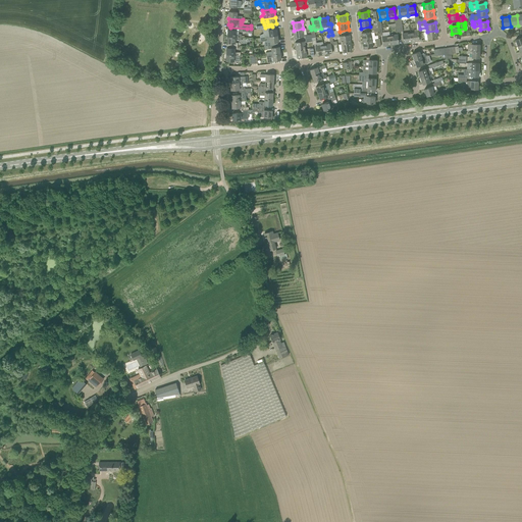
[(263,30),(264,38),(277,36),(276,29),(272,30),(272,27),(265,28),(263,29),(264,30),(263,30)]
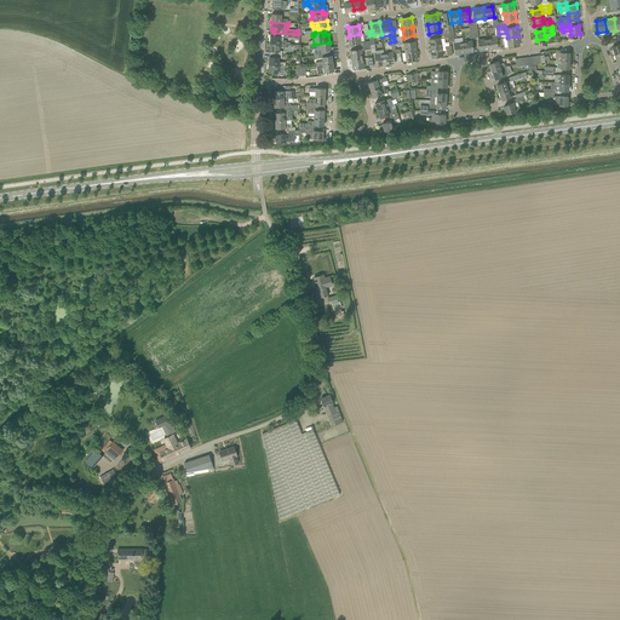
[(270,44),(287,44),(287,40),(280,40),(280,36),(293,38),(293,34),(274,33),(274,35),(271,35),(270,44)]
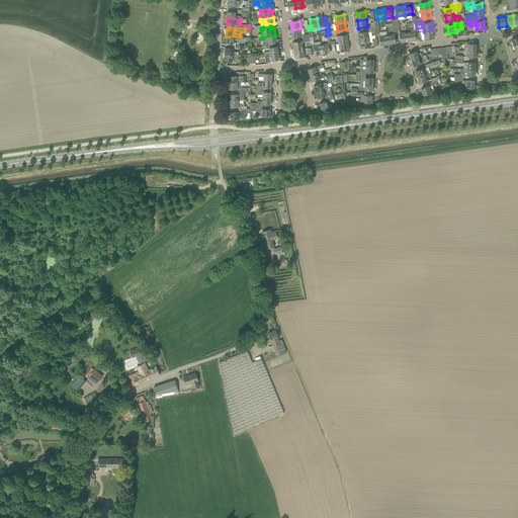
[(291,30),(292,37),(301,36),(300,28),(291,30)]
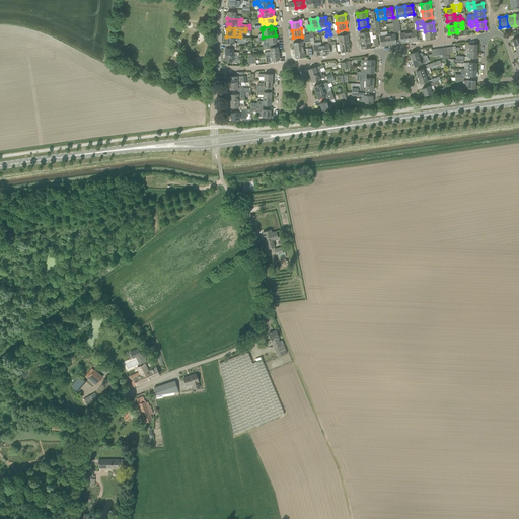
[(435,38),(434,30),(425,31),(426,40),(435,38)]
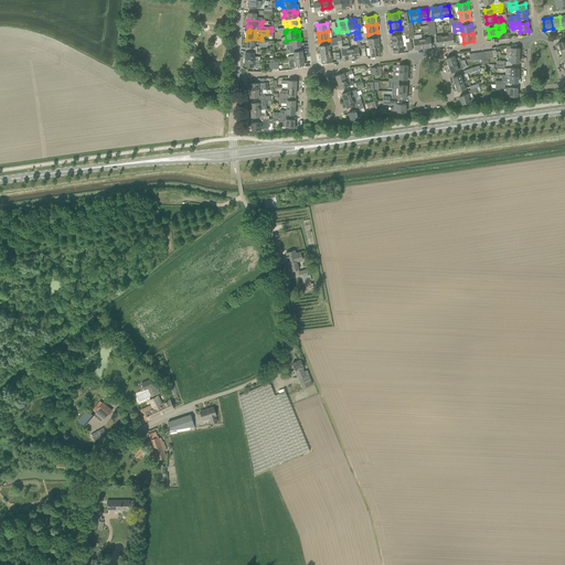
[(402,34),(392,36),(393,44),(403,43),(402,35),(402,34)]
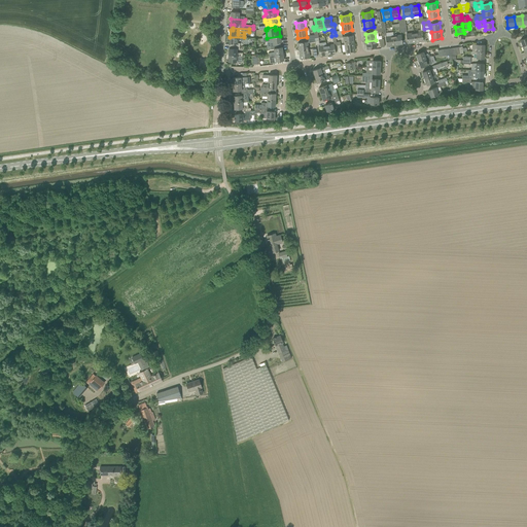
[(422,32),(414,33),(416,42),(423,41),(422,32)]
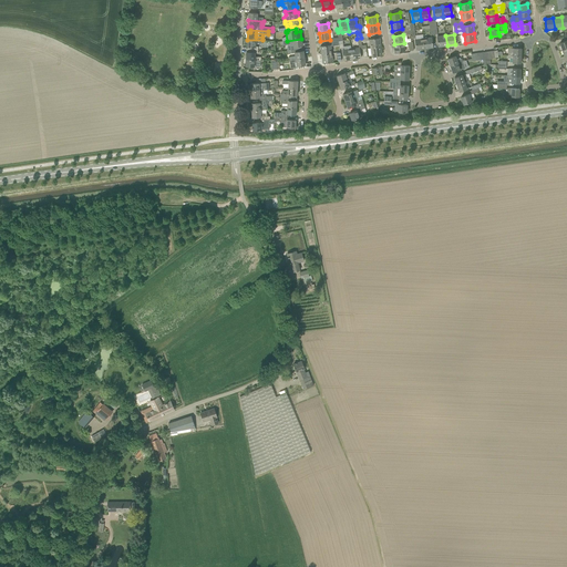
[(437,37),(439,47),(447,45),(445,35),(437,37)]
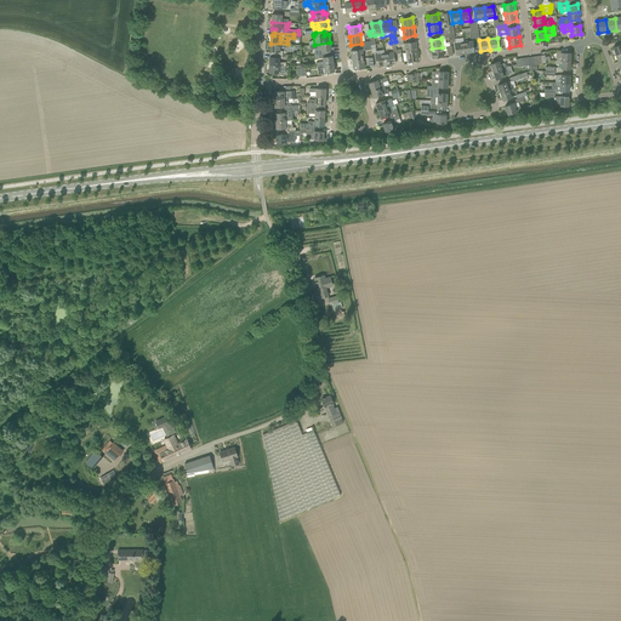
[(417,51),(416,41),(405,44),(406,52),(417,51)]
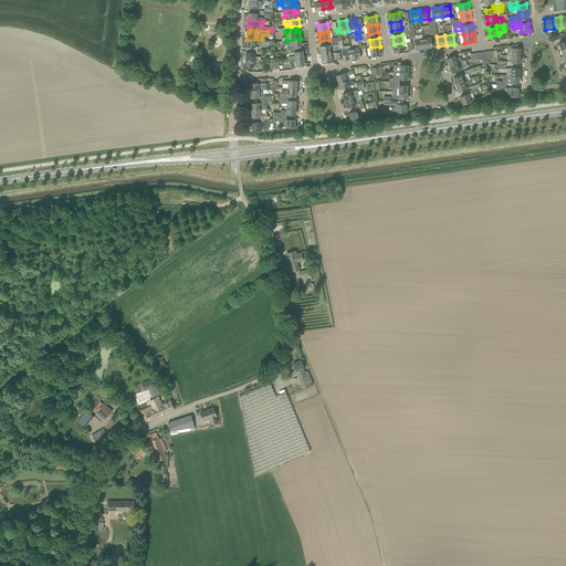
[(425,49),(432,48),(431,38),(422,39),(425,49)]
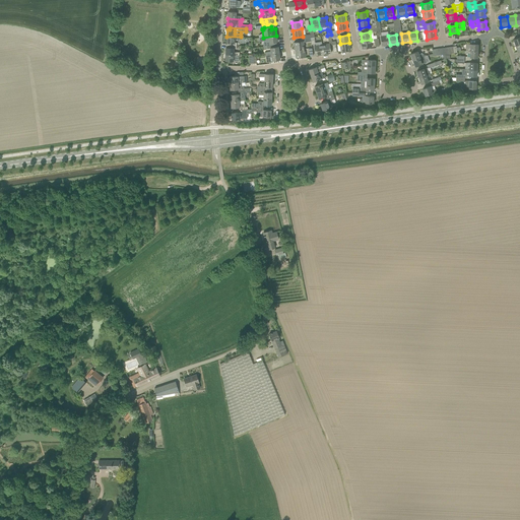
[(269,42),(267,43),(267,46),(275,45),(274,42),(277,42),(276,36),(263,38),(259,38),(260,42),(269,40),(269,42)]
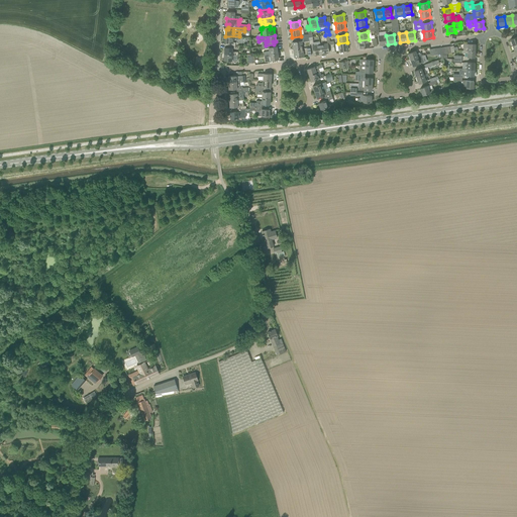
[(388,44),(386,35),(379,36),(380,45),(388,44)]
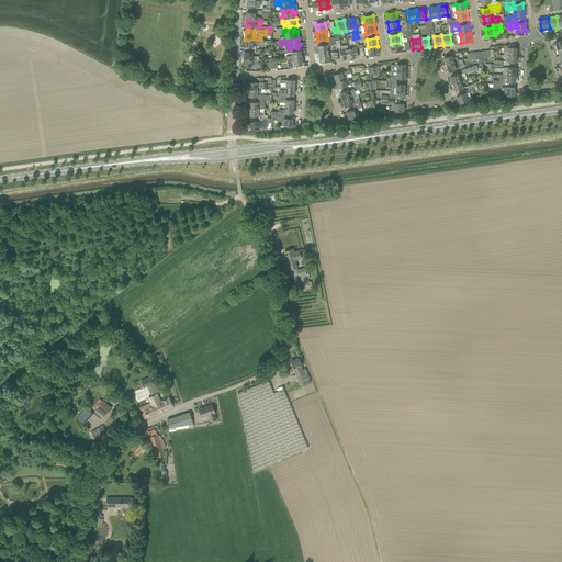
[(248,49),(256,49),(256,46),(254,46),(254,43),(259,43),(260,40),(245,40),(245,46),(248,46),(248,49)]
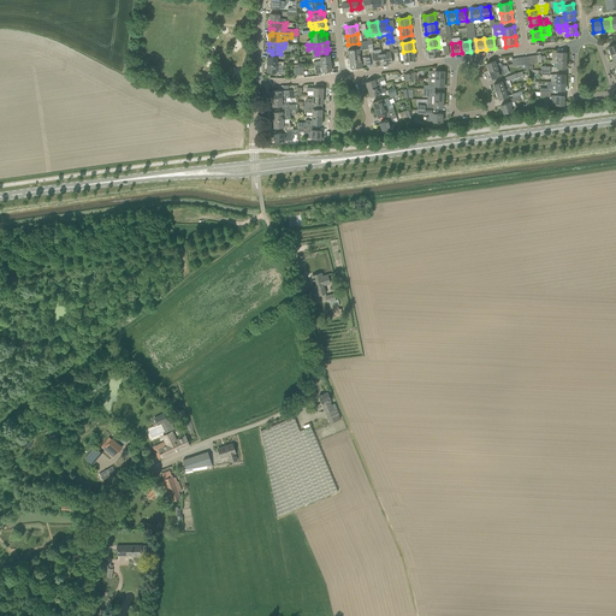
[(438,57),(440,55),(439,47),(428,48),(430,58),(438,57)]
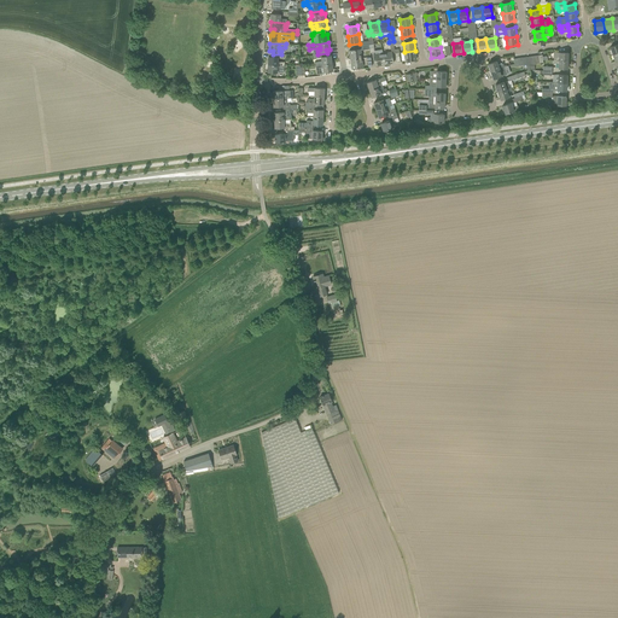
[(350,51),(351,59),(362,58),(361,50),(350,51)]
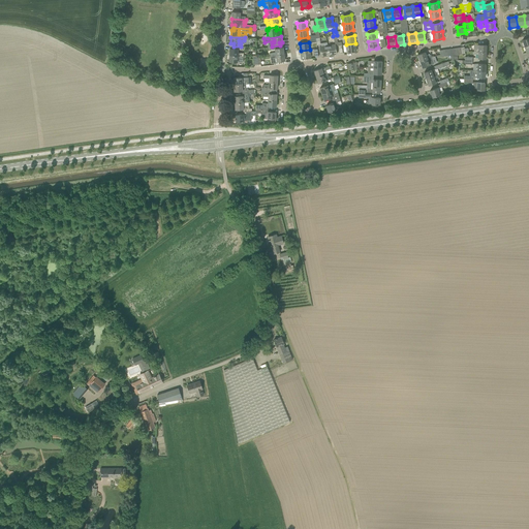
[(328,42),(322,43),(323,47),(320,47),(321,56),(329,55),(328,45),(328,42)]
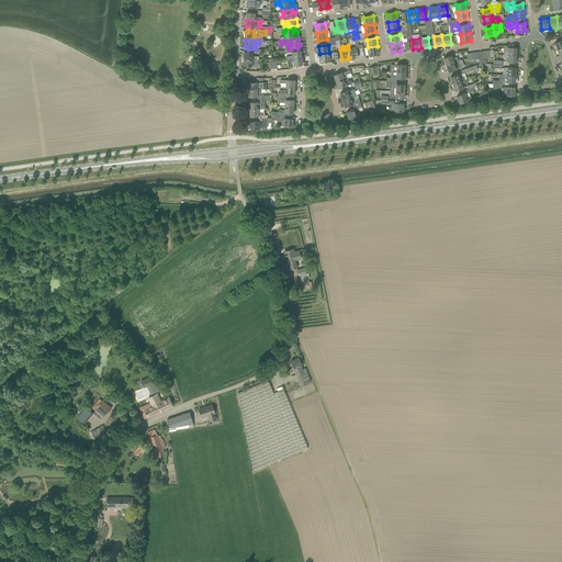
[(358,57),(357,51),(360,49),(359,48),(359,45),(356,46),(356,47),(348,48),(349,58),(358,57)]
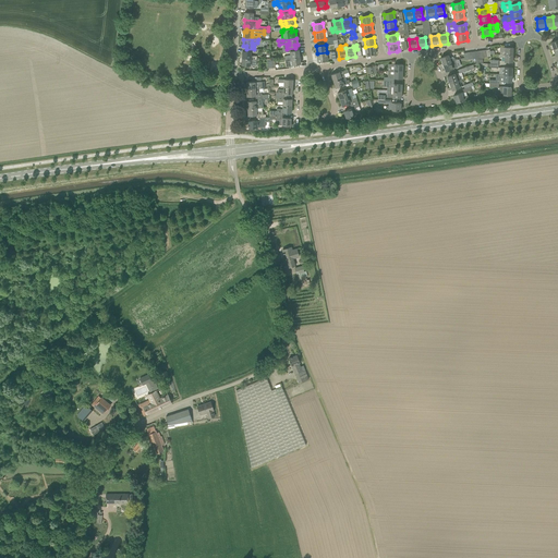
[(375,46),(365,47),(366,56),(376,53),(375,46)]
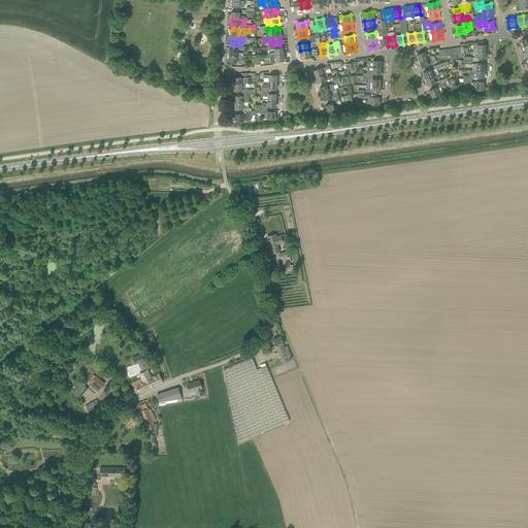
[(279,47),(279,45),(271,46),(271,50),(274,50),(275,52),(269,53),(270,56),(284,54),(283,47),(279,47)]
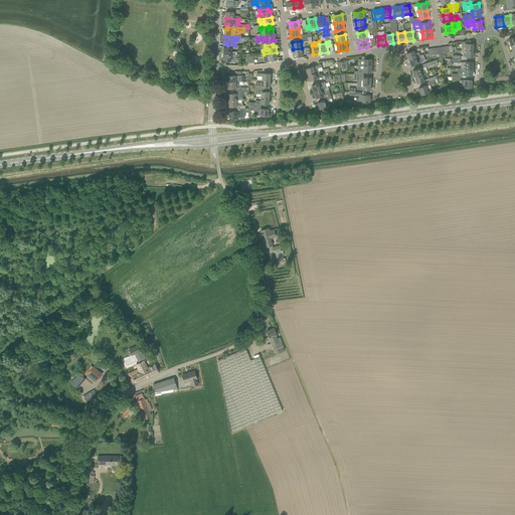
[(231,51),(231,48),(234,48),(234,45),(227,45),(226,47),(224,47),(223,53),(237,54),(237,51),(231,51)]
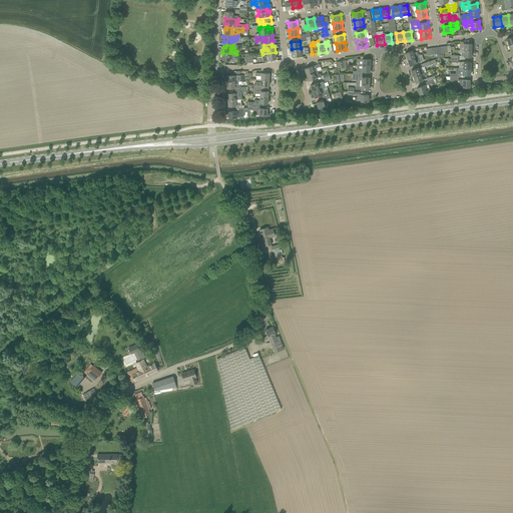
[(302,56),(301,48),(292,49),(293,57),(302,56)]
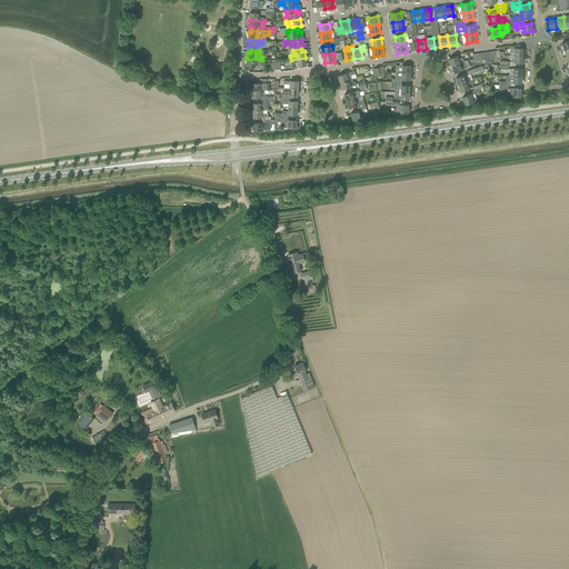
[(465,61),(463,59),(462,60),(462,59),(458,60),(457,56),(450,59),(450,61),(450,62),(451,66),(451,65),(452,66),(465,61)]
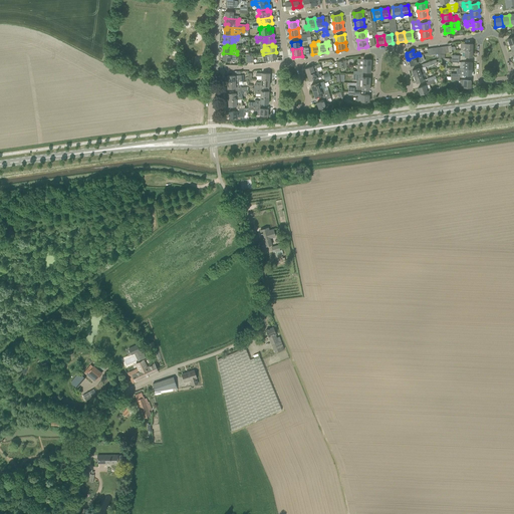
[(410,63),(411,65),(421,62),(420,58),(421,58),(420,55),(409,59),(409,60),(408,60),(409,63),(410,63)]
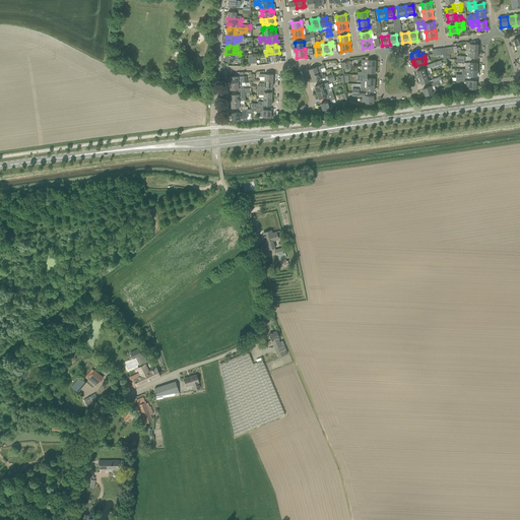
[(428,68),(424,69),(416,71),(417,74),(418,77),(419,77),(431,74),(430,73),(432,73),(431,67),(442,63),(441,60),(427,65),(428,68)]
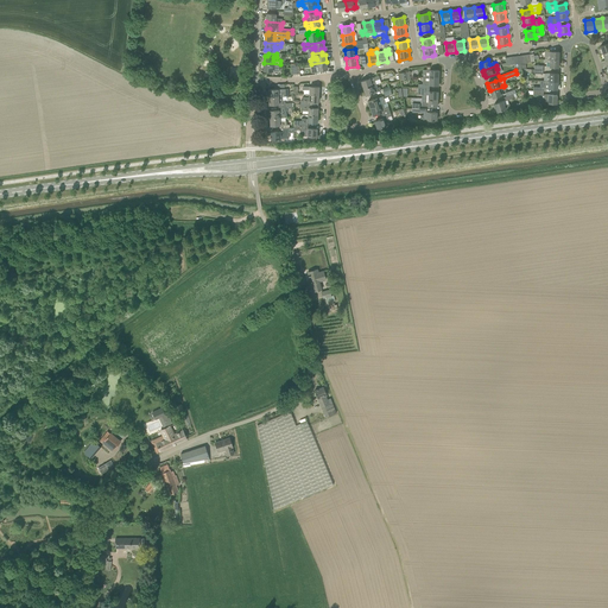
[(361,81),(363,88),(377,84),(375,81),(380,80),(380,78),(379,76),(371,78),(369,78),(361,81)]
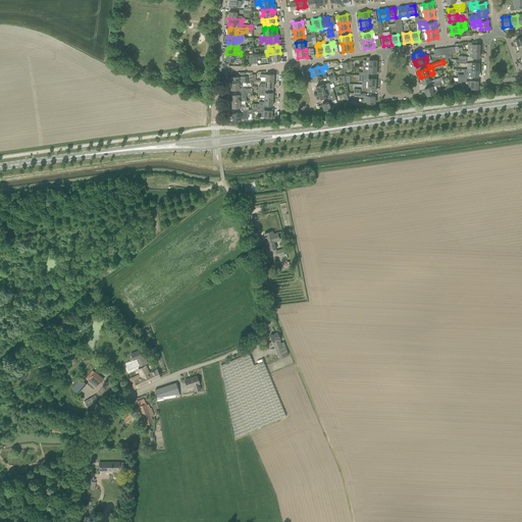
[(359,72),(359,75),(368,75),(369,73),(376,73),(376,67),(365,66),(363,66),(363,72),(359,72)]
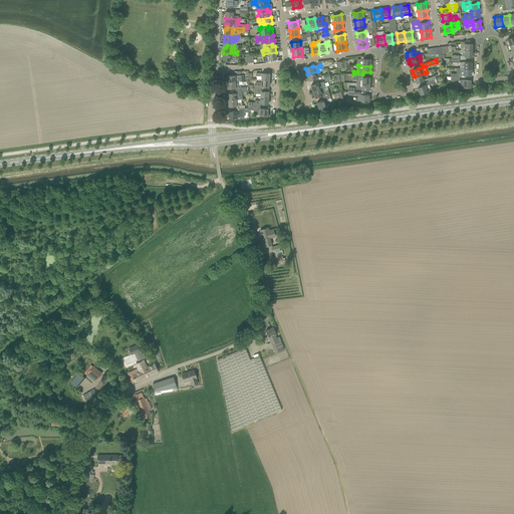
[(471,69),(471,68),(460,68),(457,68),(457,73),(451,73),(451,76),(460,77),(460,75),(471,75),(471,72),(472,72),(472,69),(471,69)]
